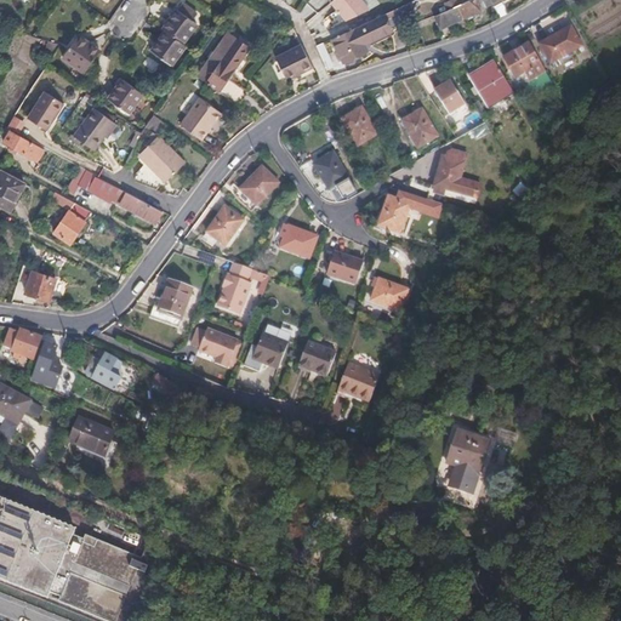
[(369,10),(360,0),(332,0),(330,3),(346,20),(369,10)]
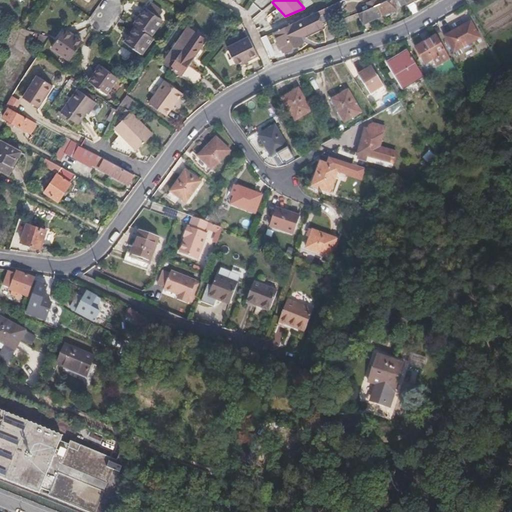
[(387,0),(381,4),(370,8),(358,14),(364,23),(396,8),(391,0),(387,0)]
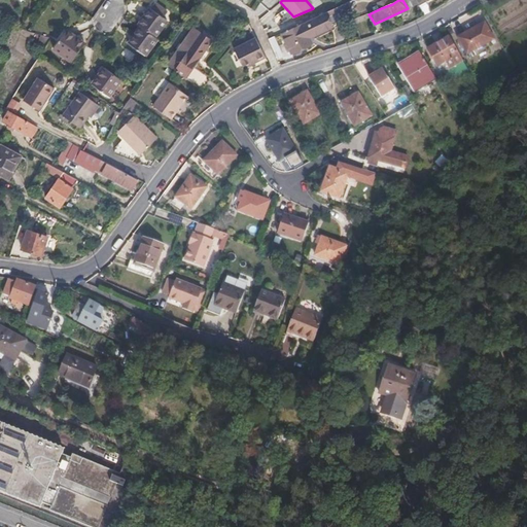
[(149,9),(137,26),(139,28),(128,44),(144,57),(156,40),(153,38),(166,21),(149,9)]
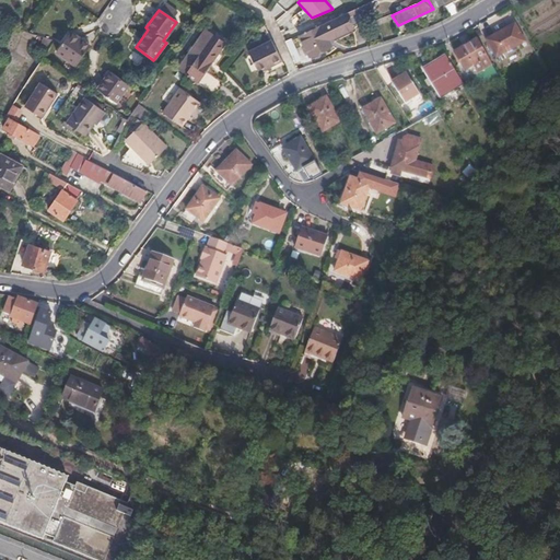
[(352,30),(346,15),(301,37),(311,56),(329,46),(328,43),(352,30)]
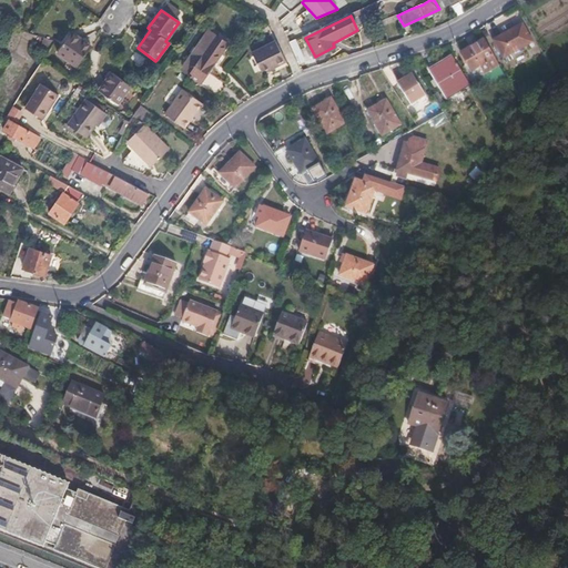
[(533,41),(524,24),(495,40),(505,58),(533,41)]
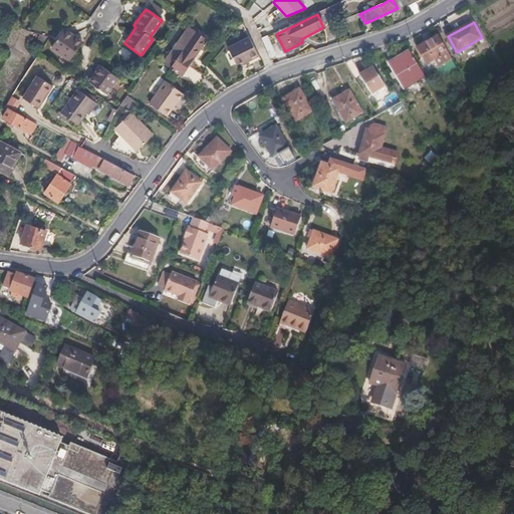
[(49,38),(27,31),(19,28),(16,35),(9,42),(12,44),(11,47),(15,48),(22,38),(45,45),(49,38)]
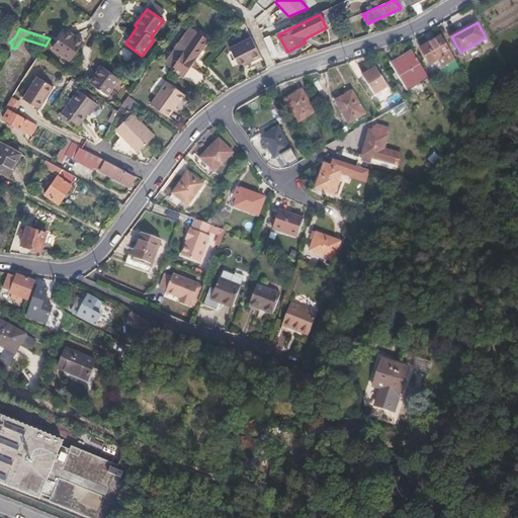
[(164,67),(172,72),(198,34),(189,28),(164,67)]
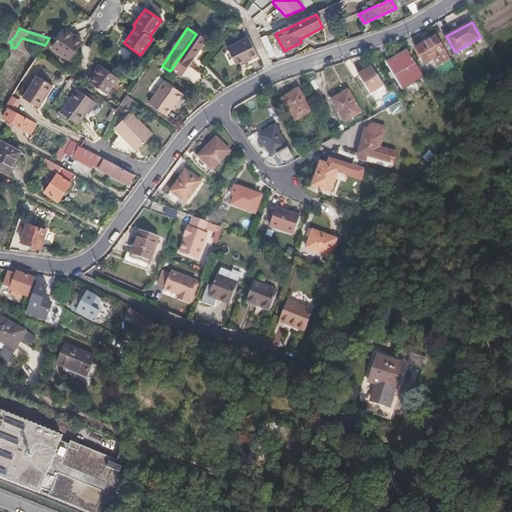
[(83,44),(65,31),(52,49),(70,62),(83,44)]
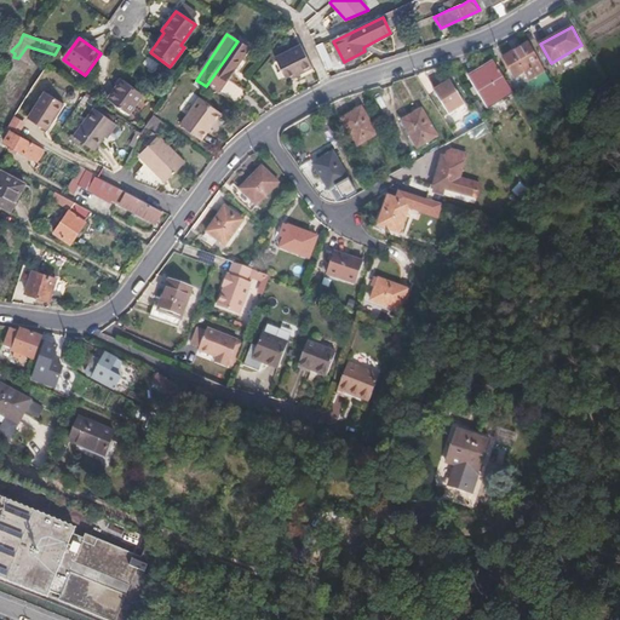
[(237,41),(206,86),(229,102),(240,89),(227,80),(247,49),(237,41)]
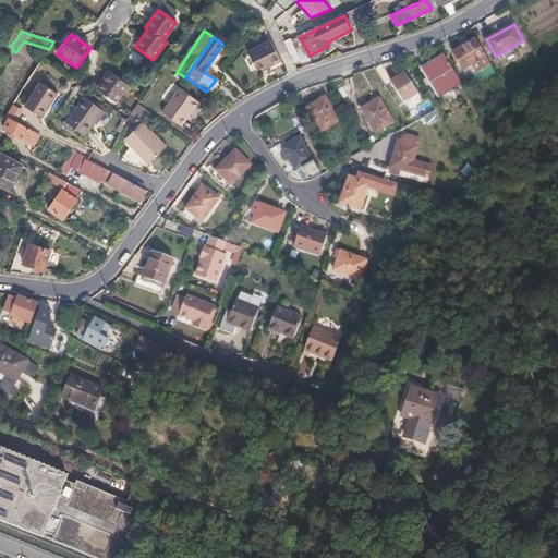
[(462,70),(486,57),(476,39),(452,52),(462,70)]
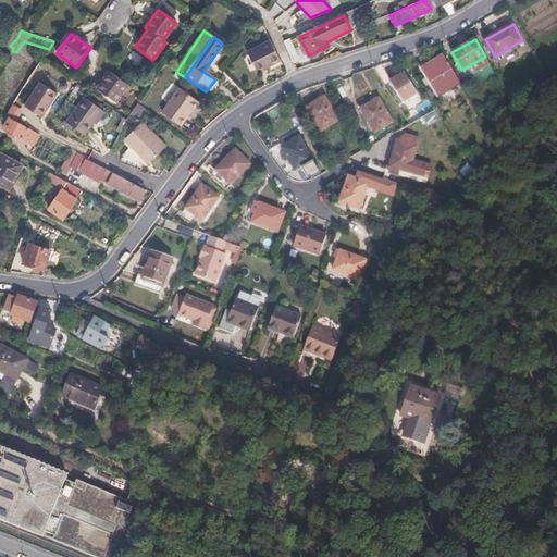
[(256,74),(281,61),(270,41),(246,53),(256,74)]
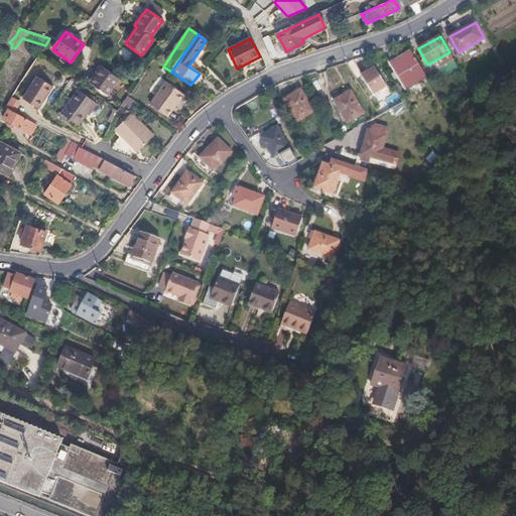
[(406,90),(426,78),(410,51),(390,63),(406,90)]
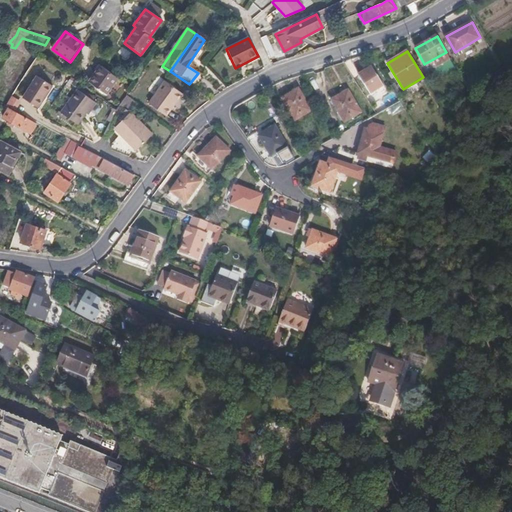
[(117,78),(101,67),(89,83),(105,95),(117,78)]
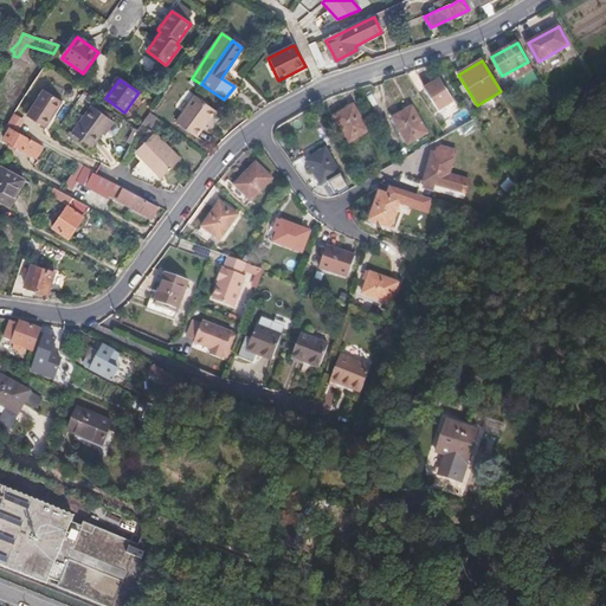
[(438,111),(455,102),(440,79),(425,89),(438,111)]
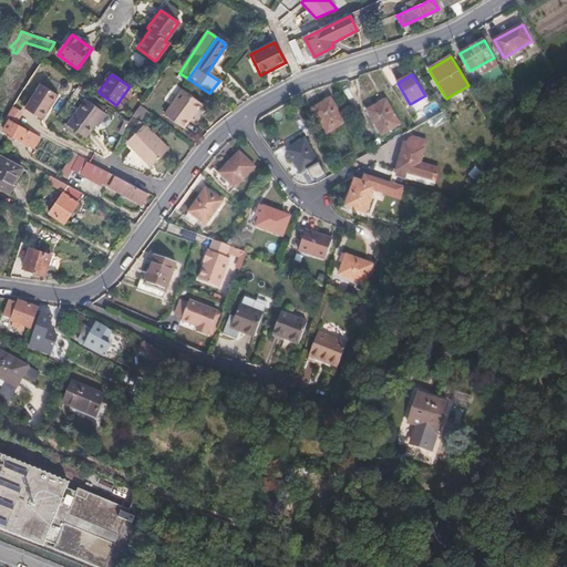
[(219,81),(209,93),(215,98),(224,84),(219,81)]
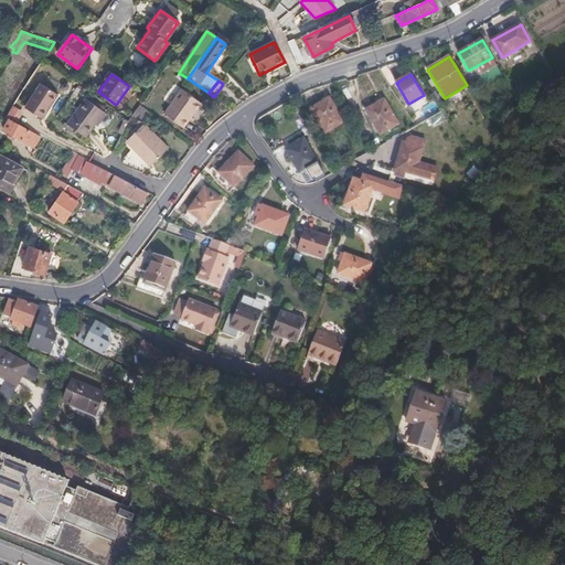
[(24,109),(41,120),(59,96),(42,85),(24,109)]
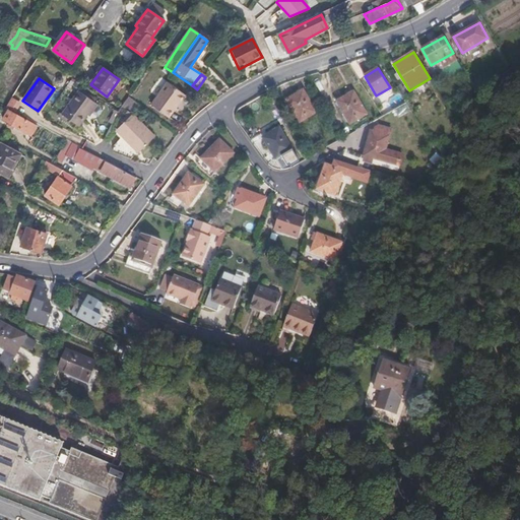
[(180,90),(165,80),(148,104),(166,116),(171,107),(169,106),(180,90)]
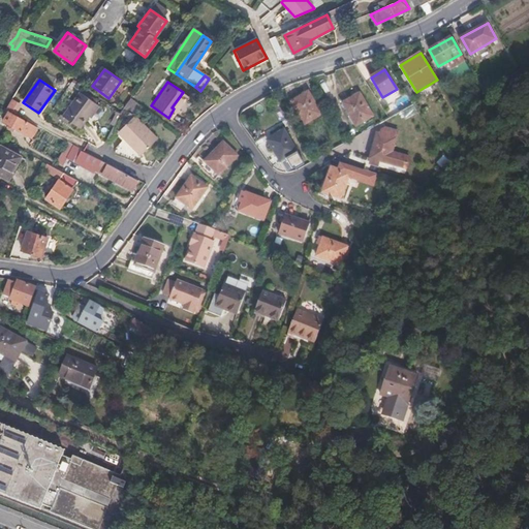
[(305,124),(321,115),(309,92),(291,101),(305,124)]
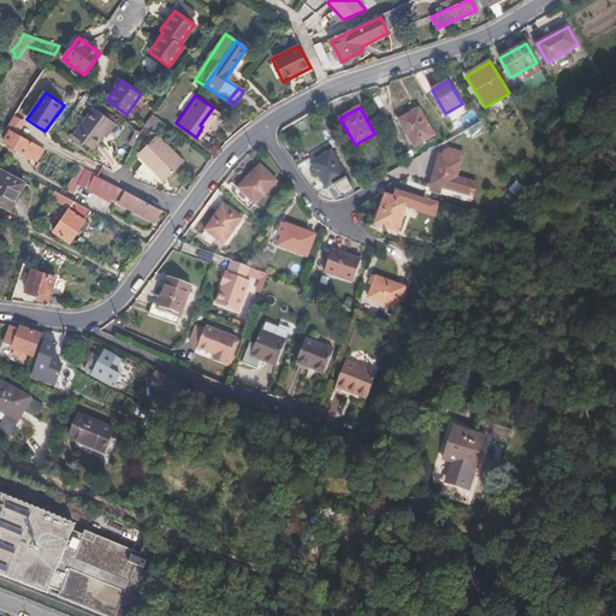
[(414,146),(434,134),(420,110),(400,120),(414,146)]
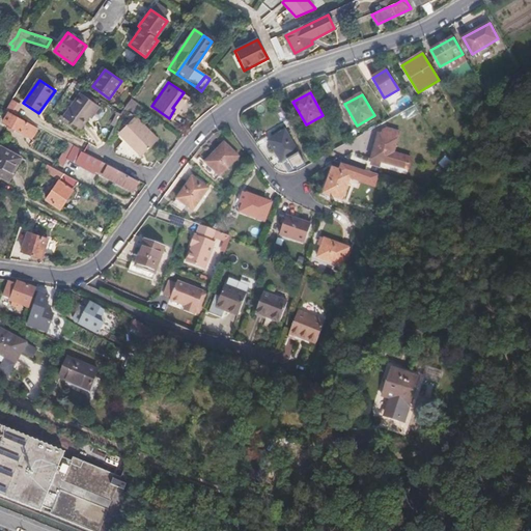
[(79,95),(64,116),(82,128),(96,107),(79,95)]
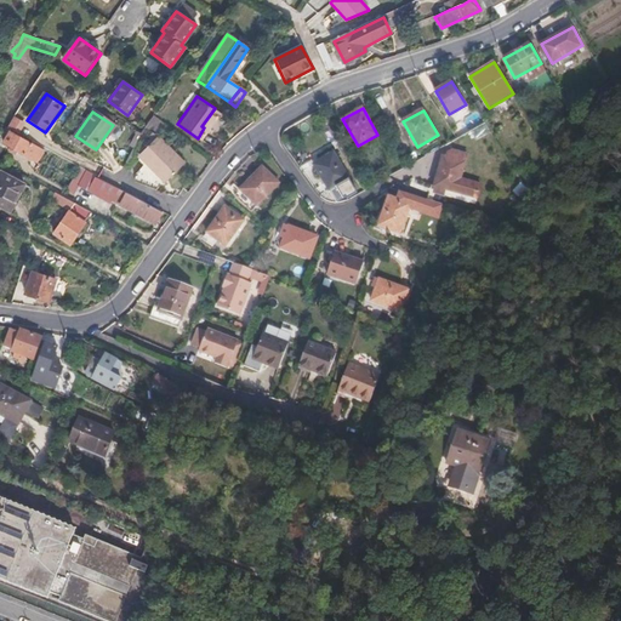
[(13,115),(7,127),(20,134),(26,123),(13,115)]
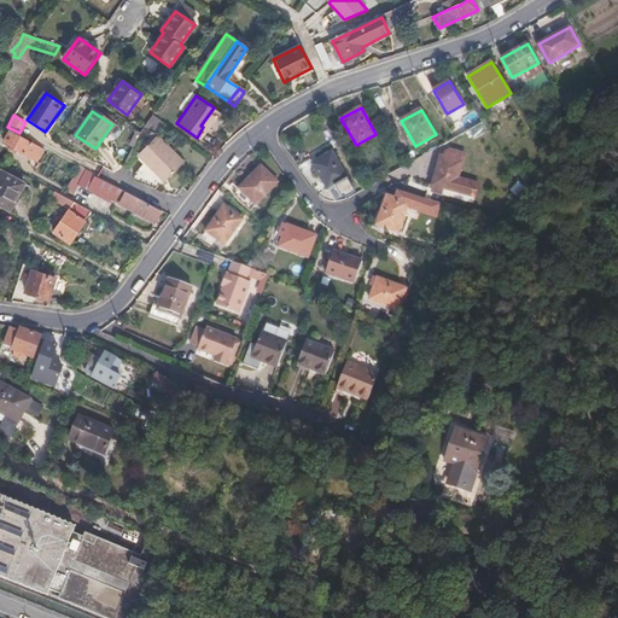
[(94,152),(114,124),(112,124),(95,149),(75,135),(73,139),(94,152)]
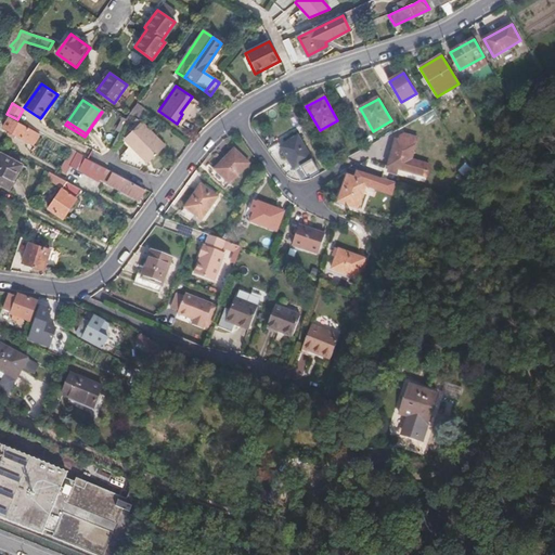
[(9,118),(2,128),(22,139),(28,129),(9,118)]
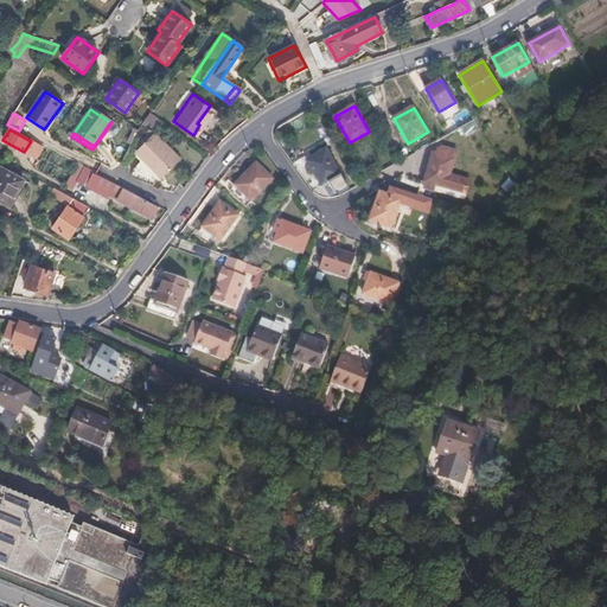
[(183,151),(153,131),(138,153),(167,173),(183,151)]
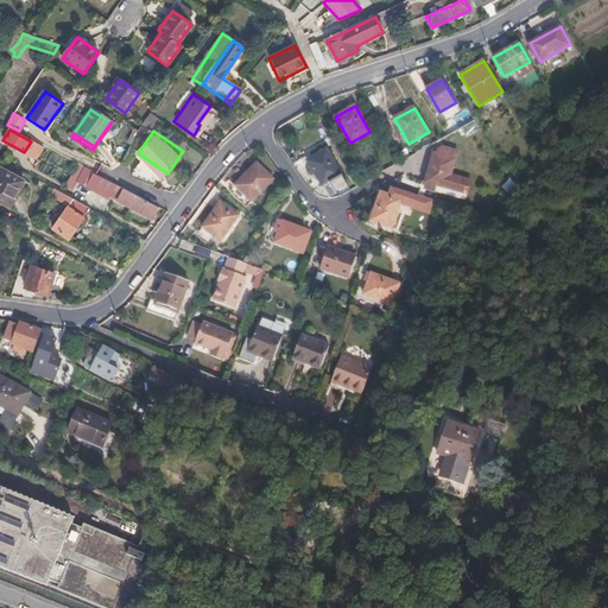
[(328,150),(309,160),(330,197),(339,192),(340,195),(349,188),(328,150)]
